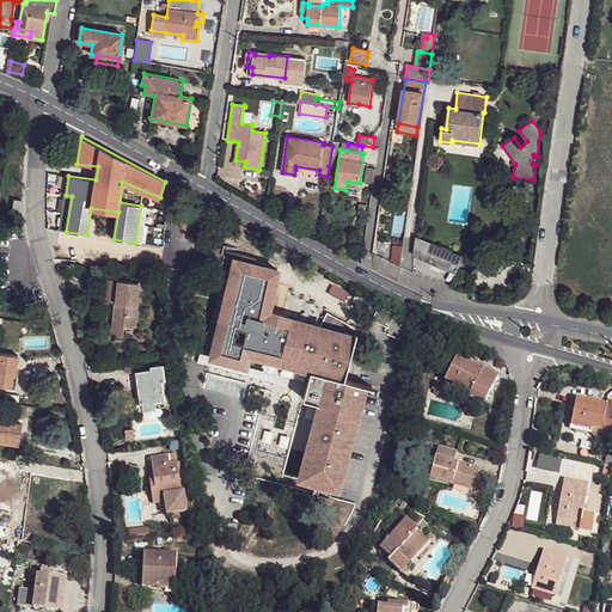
[(367,167),(365,182),(373,183),(375,169),(367,167)]
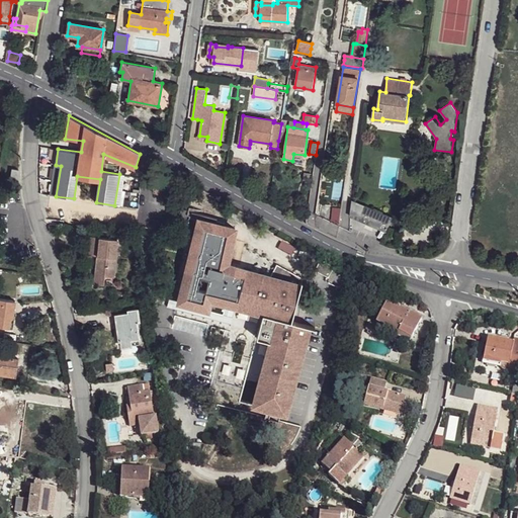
[(293,154),(292,161),(304,162),(305,155),(293,154)]
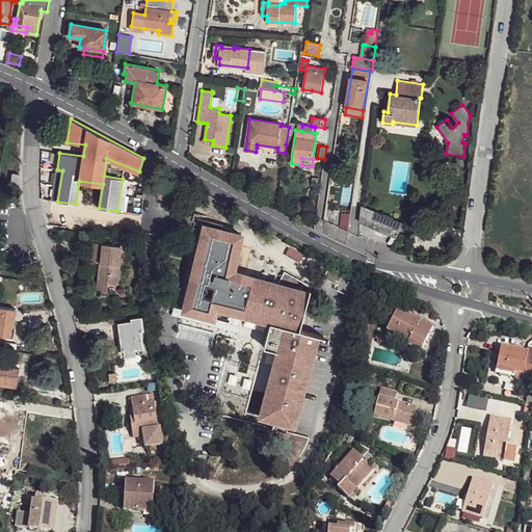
[(62,170),(57,169),(52,201),(57,202),(62,170)]
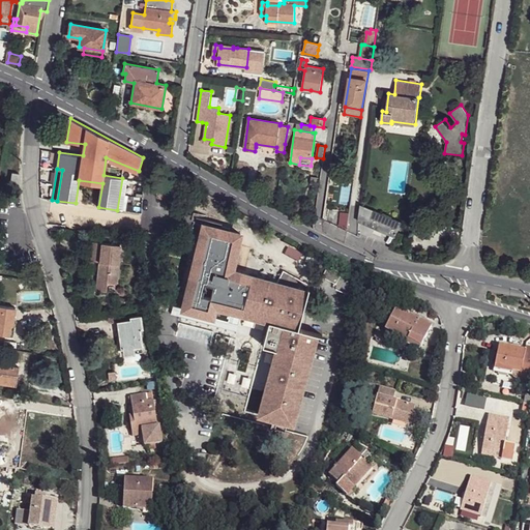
[(12,172),(10,186),(17,187),(20,174),(12,172)]
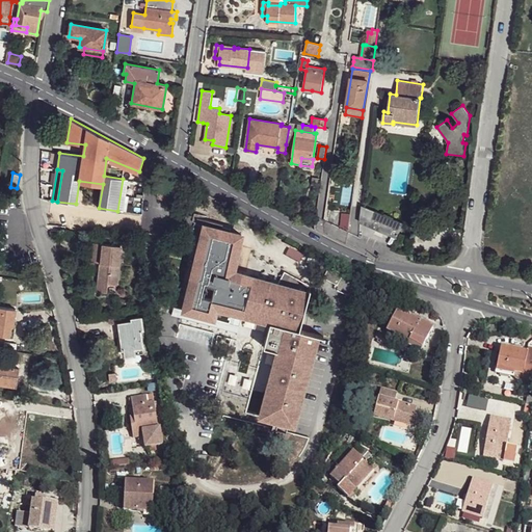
[(128,180),(123,179),(117,211),(123,211),(128,180)]
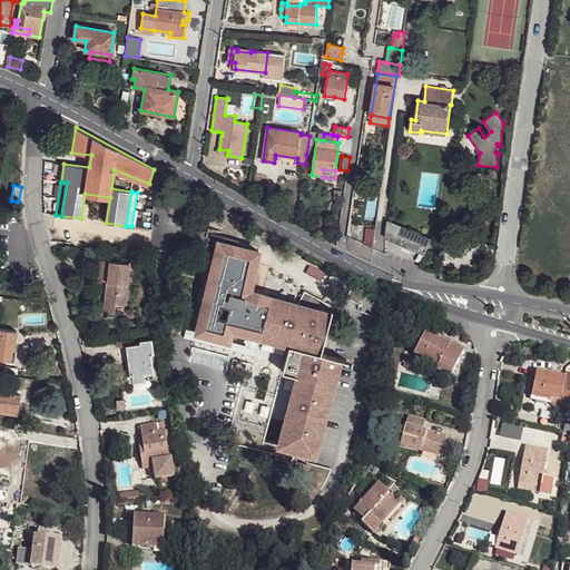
[(168,194),(169,212),(177,212),(177,194),(168,194)]
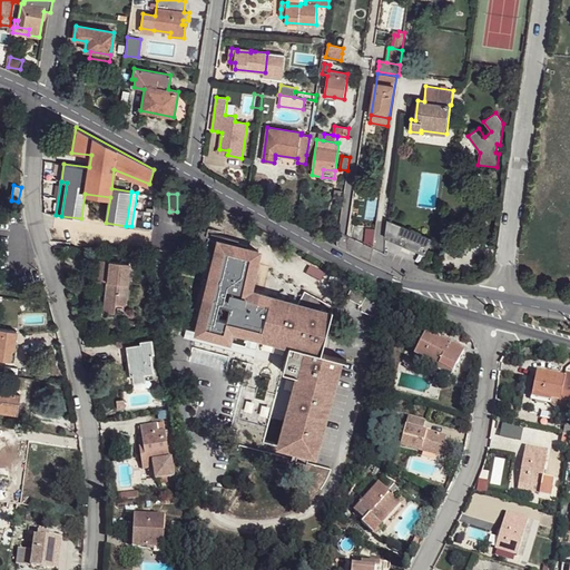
[(387,220),(385,238),(425,255),(432,239),(387,220)]
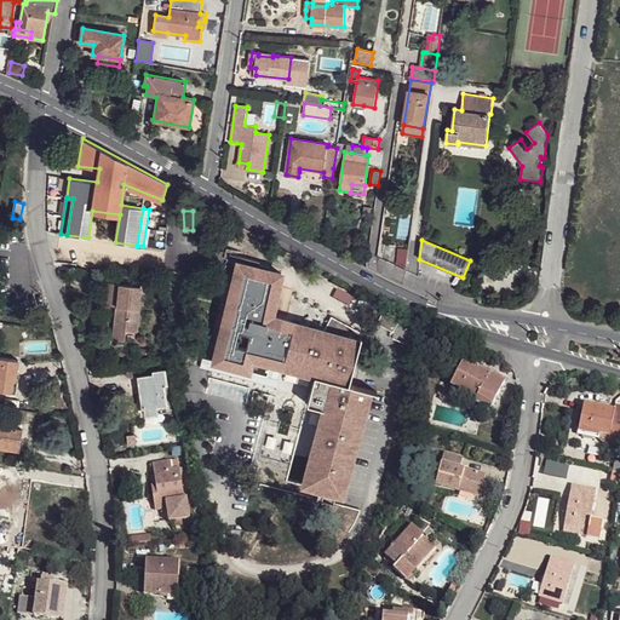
[(213,362),(268,374),(270,362),(315,373),(308,402),(325,406),(306,484),(345,493),(371,386),(349,382),(361,329),(329,315),(323,329),(271,316),(281,274),(268,270),(269,267),(259,265),(260,262),(217,250),(214,263),(236,269),(213,362)]
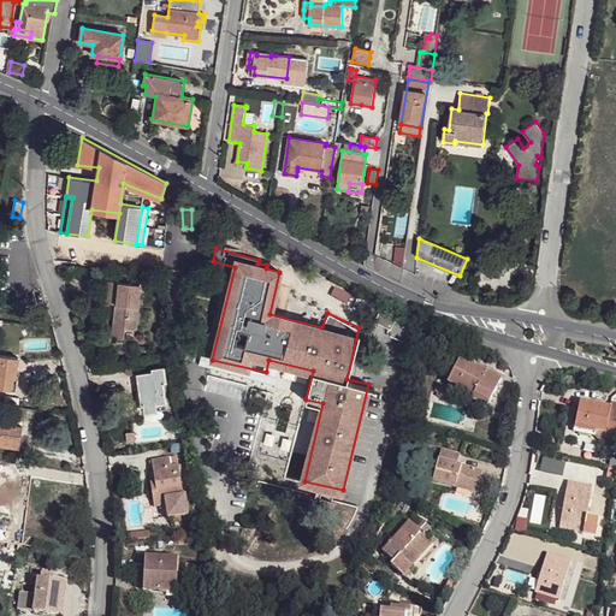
[(108,282),(106,303),(116,304),(112,337),(124,338),(124,329),(135,330),(140,285),(108,282)]
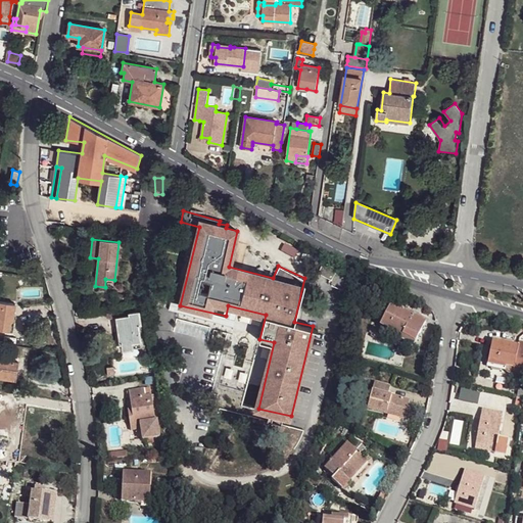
[(338,270),(325,263),(319,274),(333,281),(338,270)]
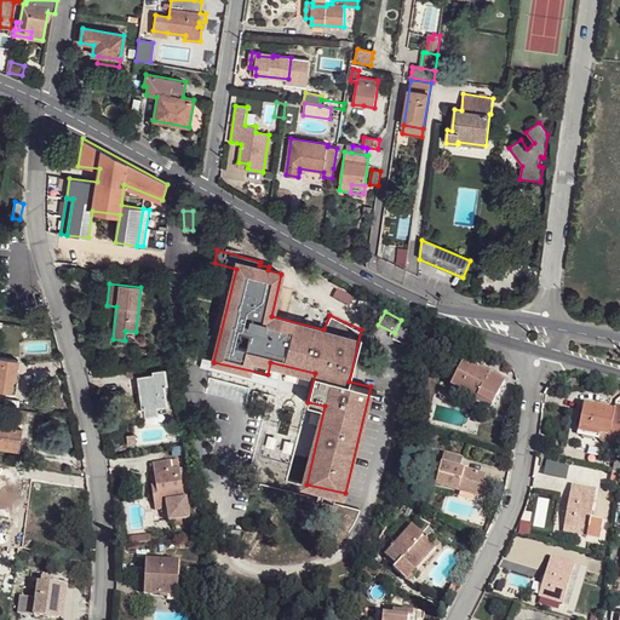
[(447,342),(443,350),(455,354),(458,345),(447,342)]
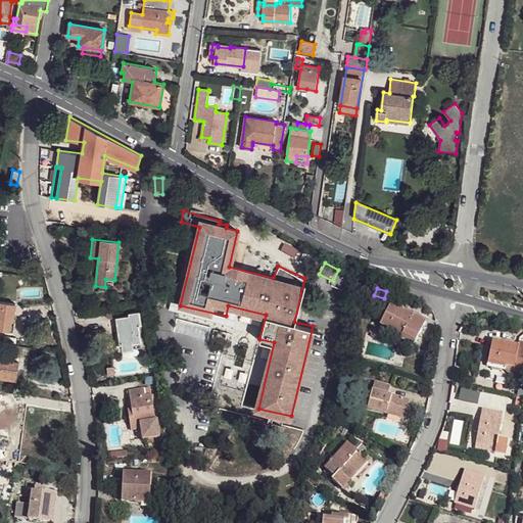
[(0,301),(0,329),(2,330),(3,320),(11,321),(13,321),(16,304),(0,301)]
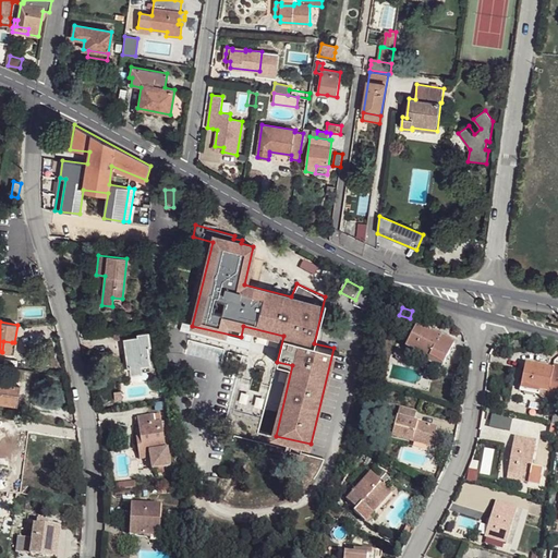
[(416,327),(405,347),(428,359),(429,358),(444,364),(455,344),(432,332),(431,335),(416,327)]
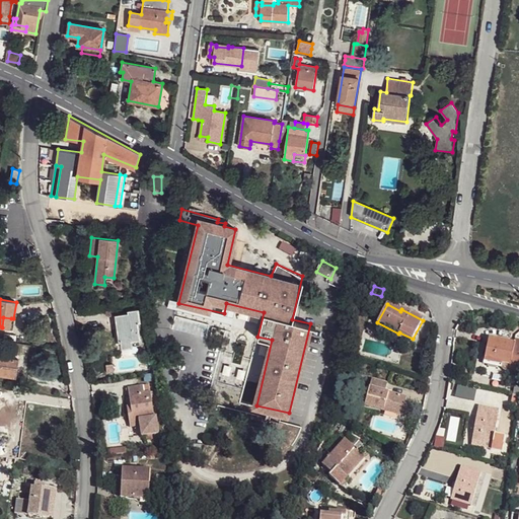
[(118,329),(120,341),(122,341),(123,348),(132,346),(140,345),(139,339),(137,321),(139,321),(138,309),(129,311),(129,314),(116,315),(117,324),(120,324),(121,329),(118,329)]
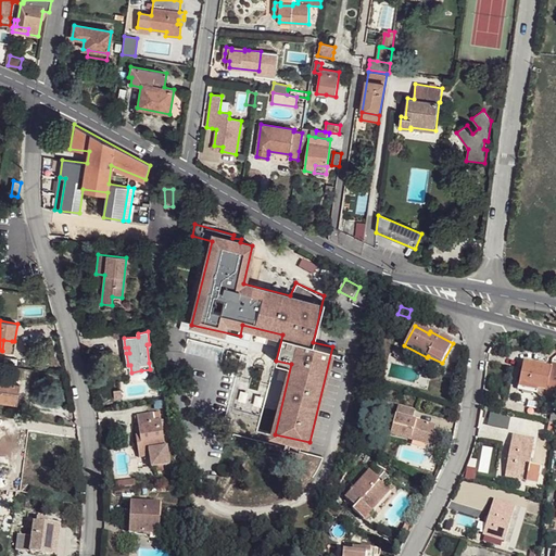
[(3,340),(2,351),(11,352),(12,341),(3,340)]
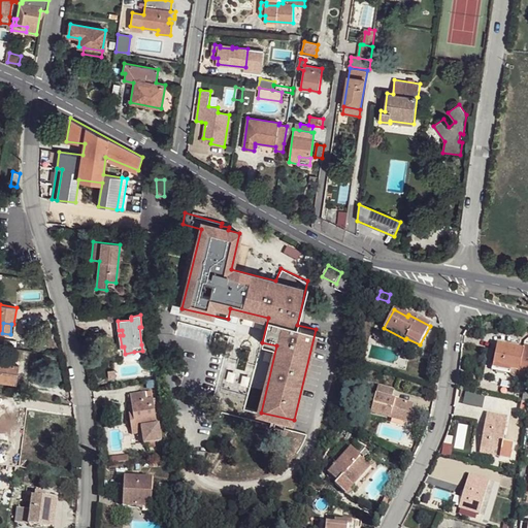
[(405,339),(404,342),(418,350),(420,344),(406,338),(405,339)]
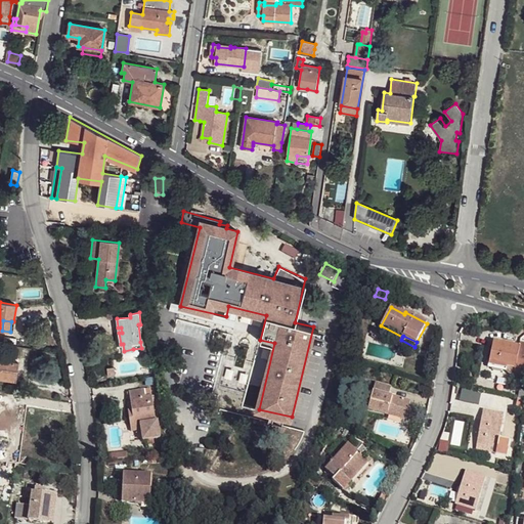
[(493,341),(488,366),(515,372),(523,374),(523,343),(520,343),(520,346),(493,341)]
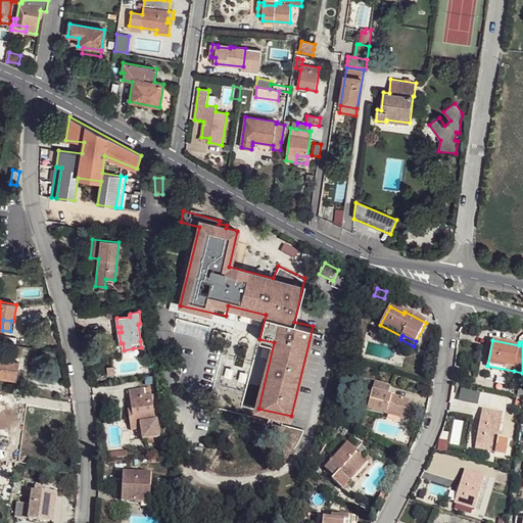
[(0,355),(0,377),(11,379),(12,372),(16,372),(18,362),(9,361),(4,360),(4,357),(0,355)]
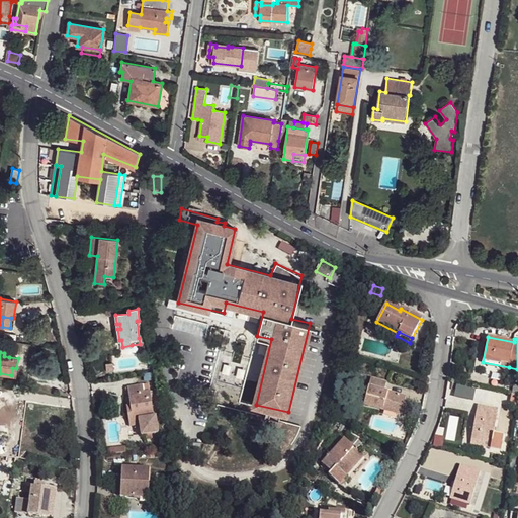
[(371,378),(363,405),(383,410),(383,407),(399,411),(400,405),(404,406),(406,397),(384,392),(386,383),(371,378)]
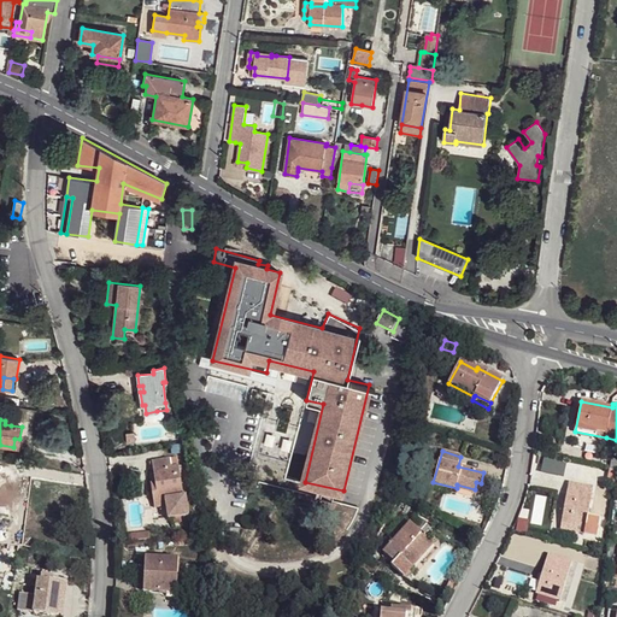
[(545,458),(541,472),(563,477),(565,463),(545,458)]
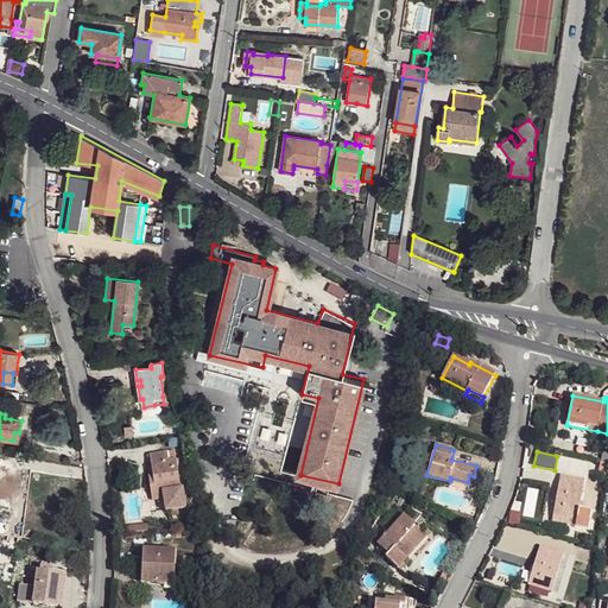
[(150,483),(151,494),(163,492),(181,489),(176,460),(169,461),(168,453),(150,455),(153,475),(154,482),(150,483)]
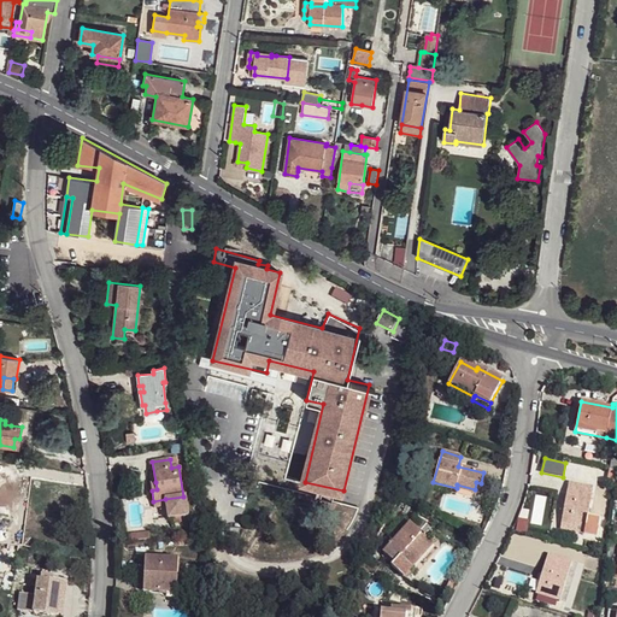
[(564,511),(562,522),(587,527),(586,534),(597,535),(600,518),(588,516),(593,487),(569,483),(565,503),(564,511)]
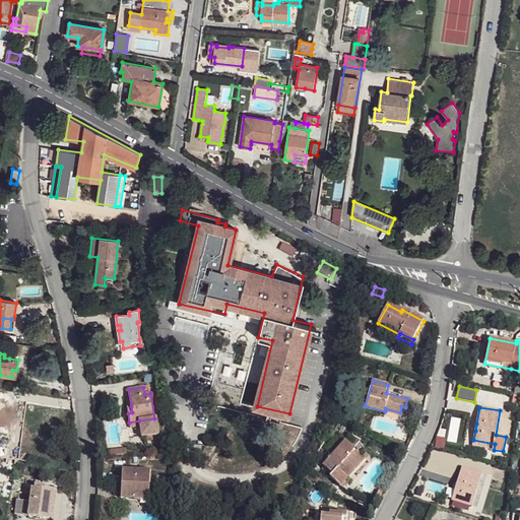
[(154,418),(139,420),(140,427),(142,437),(158,435),(156,417),(154,418)]
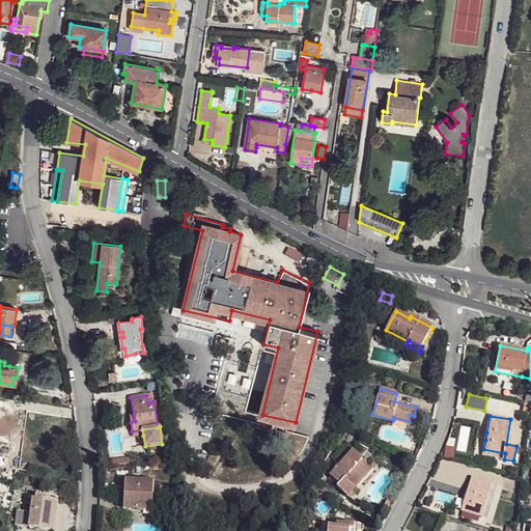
[(483,449),(482,455),(504,459),(505,453),(483,449)]
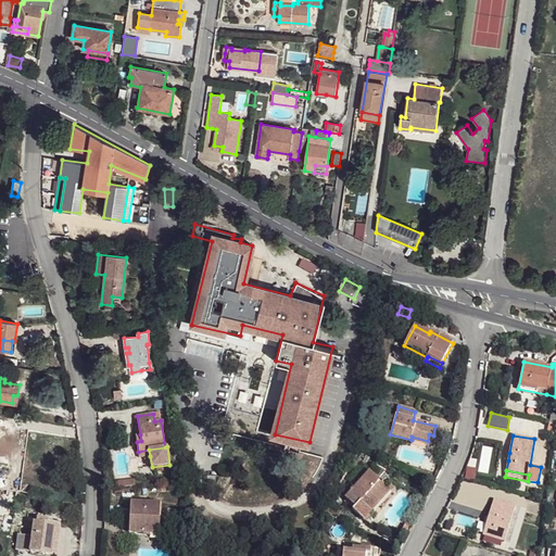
[(369,472),(345,498),(355,507),(353,510),(364,520),(373,512),(369,508),(388,488),(369,472)]
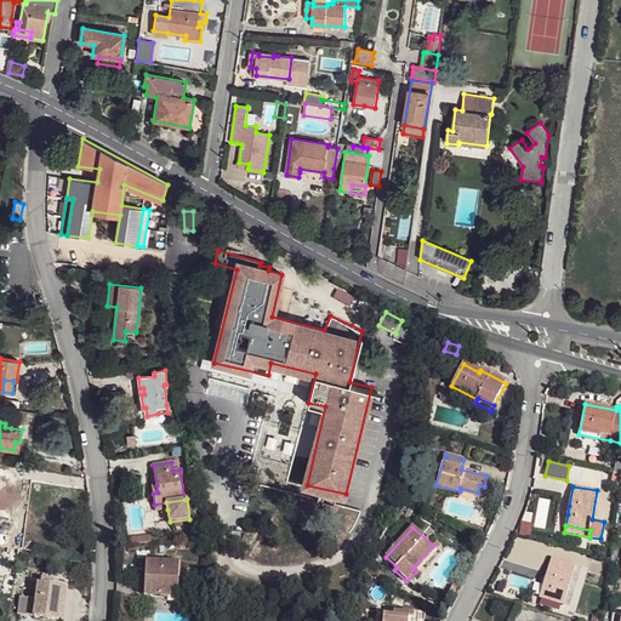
[(412,568),(416,571),(437,548),(433,545),(412,568)]
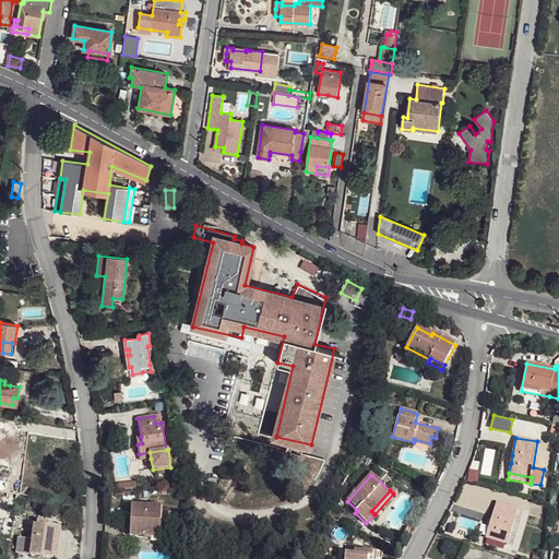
[(497,502),(486,537),(508,544),(518,509),(497,502)]
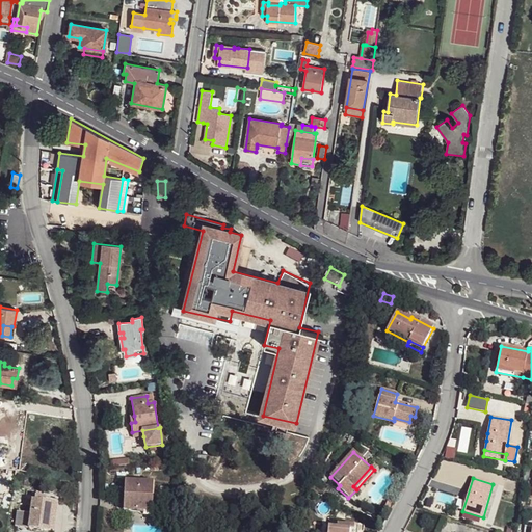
[(125,498),(124,510),(153,511),(154,482),(130,481),(129,498),(125,498)]
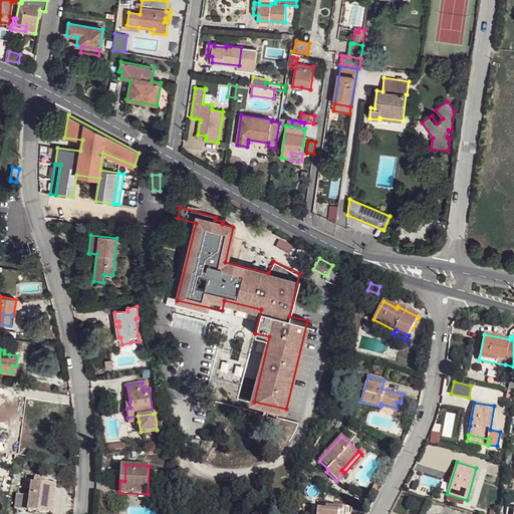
[(336,481),(338,483),(346,475),(344,473),(336,481)]
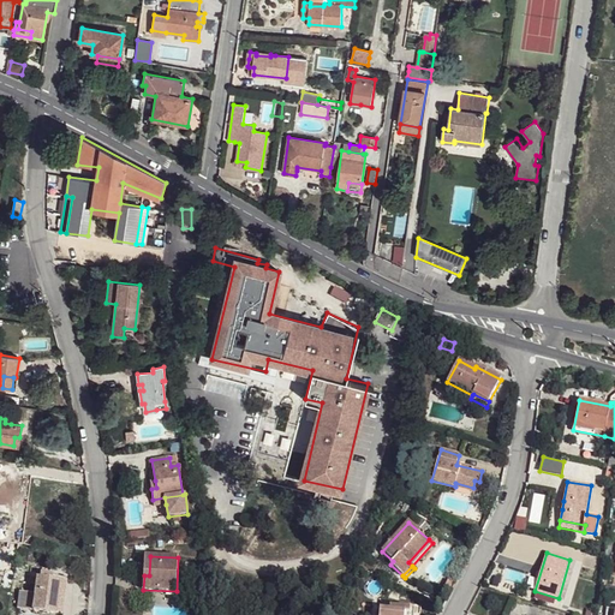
[(21,591),(18,608),(63,614),(67,581),(39,578),(36,593),(21,591)]
